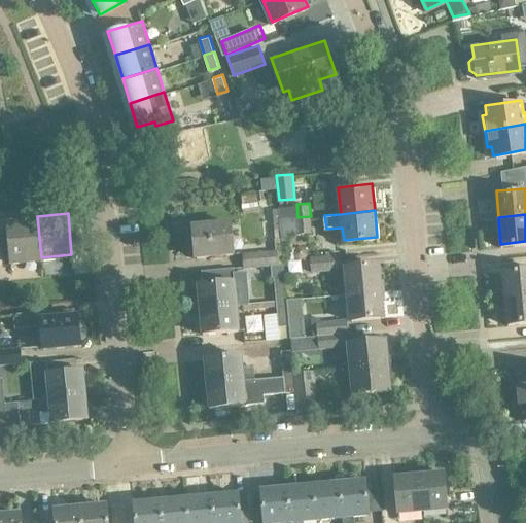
[(41,257),(37,216),(6,218),(7,230),(9,246),(10,259),(41,257)]
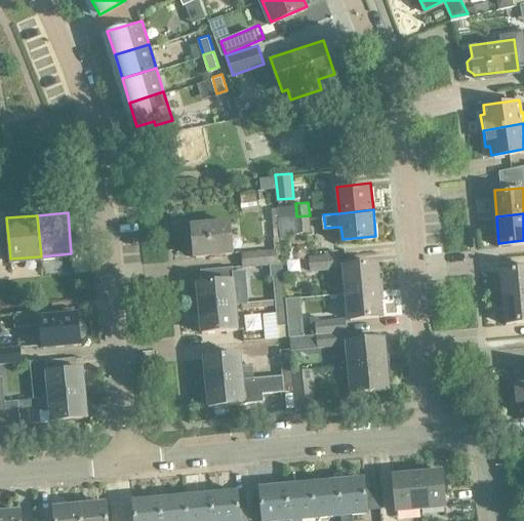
[(290,231),(293,230),(291,217),(280,218),(281,226),(281,232),(290,231)]
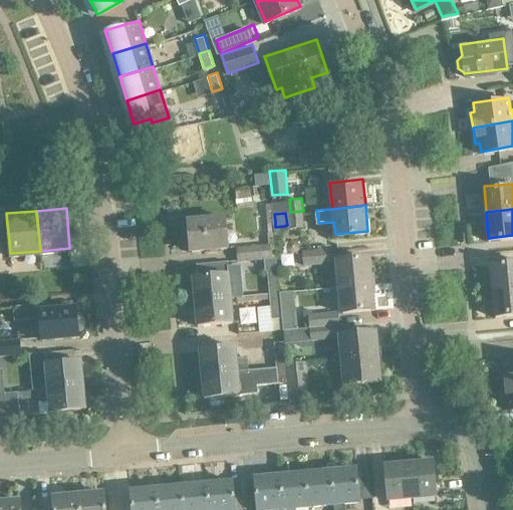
[(189,217),(192,249),(227,245),(224,214),(189,217)]
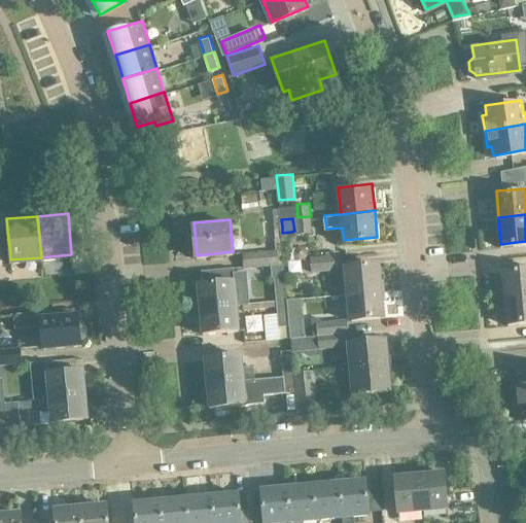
[(9,246),(7,230),(0,230),(0,240),(1,246),(9,246)]
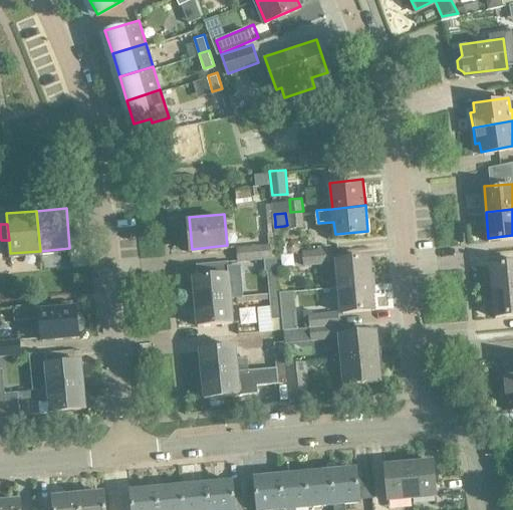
[(239,258),(272,255),(270,243),(238,246),(239,258)]
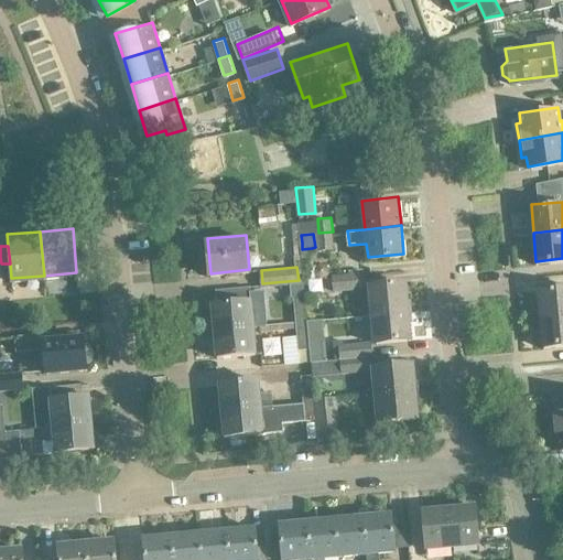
[(333,291),(365,288),(364,275),(326,277),(327,286),(333,284),(333,291)]
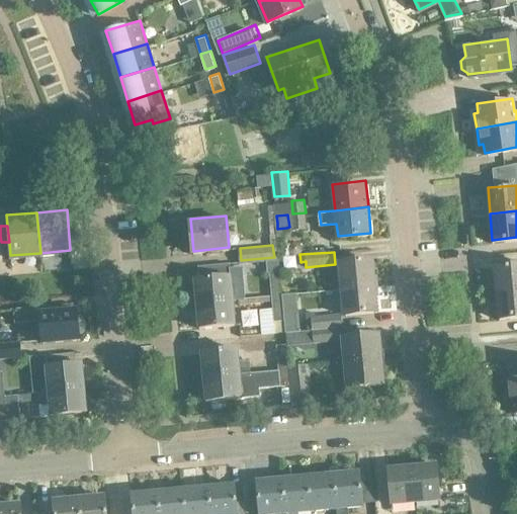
[(342,287),(375,284),(373,258),(340,261),(342,287)]
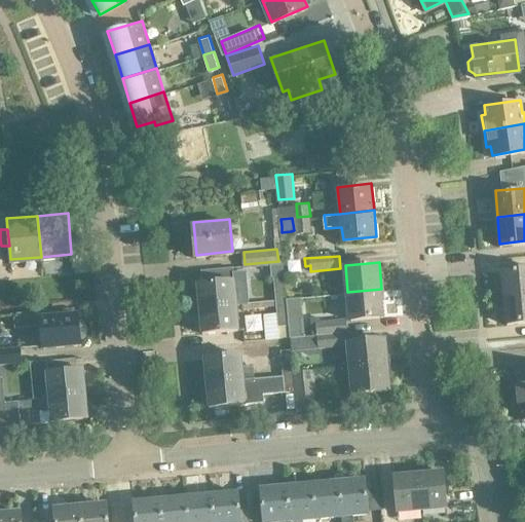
[(503,295),(524,293),(524,266),(501,269),(503,295)]
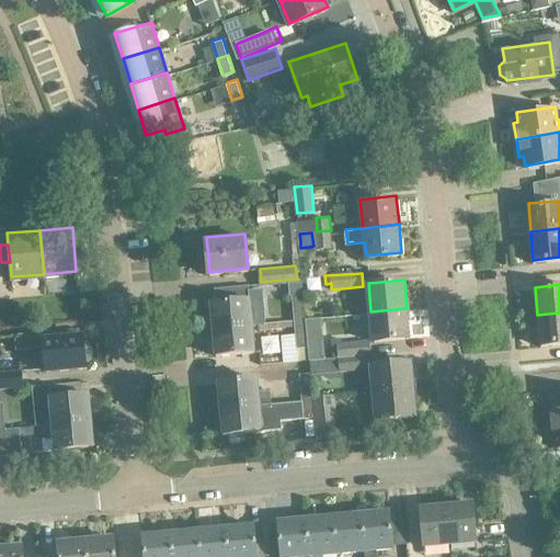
[(294,316),(294,319),(305,319),(303,293),(303,292),(292,293),(292,294),(294,316)]
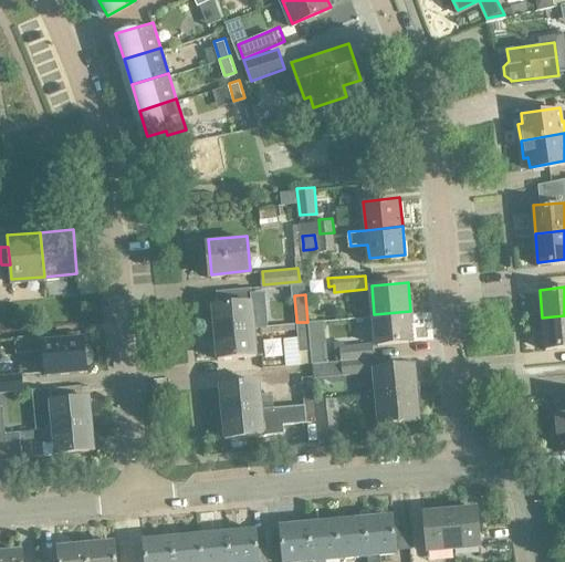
[(216,331),(254,326),(252,300),(212,303),(216,331)]
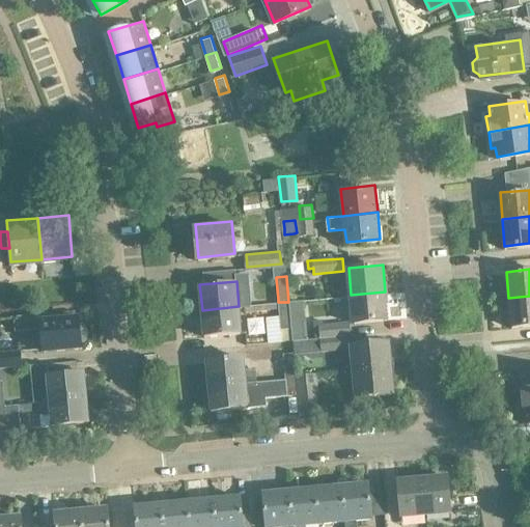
[(385,292),(351,295),(354,321),(387,319),(385,292)]
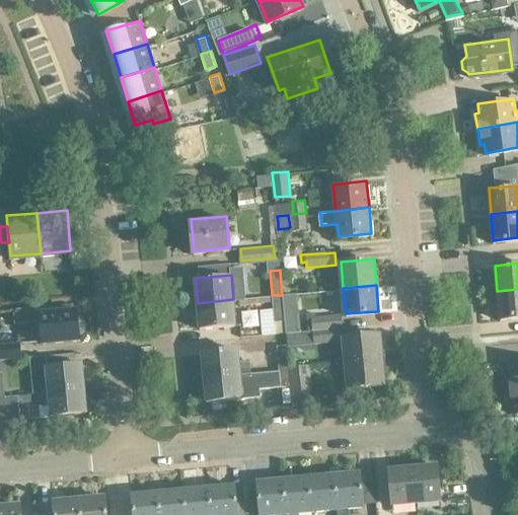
[(517,289),(497,291),(499,317),(517,315),(517,289)]
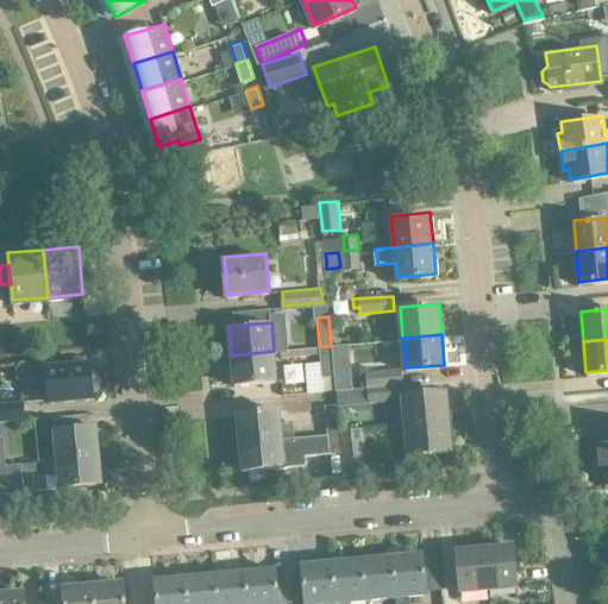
[(353,387),(349,341),(332,344),(336,388),(353,387)]
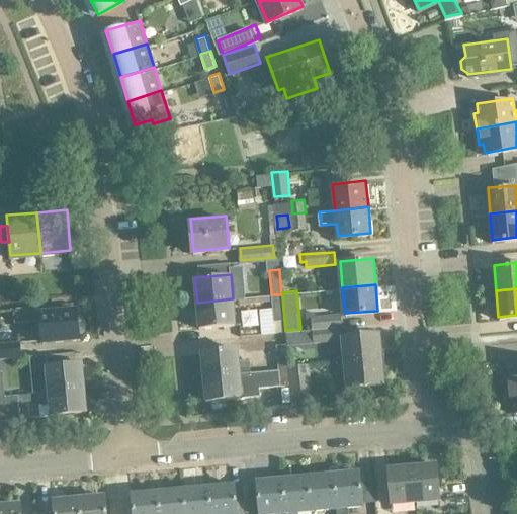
[(251,296),(255,319),(269,317),(265,293),(251,296)]
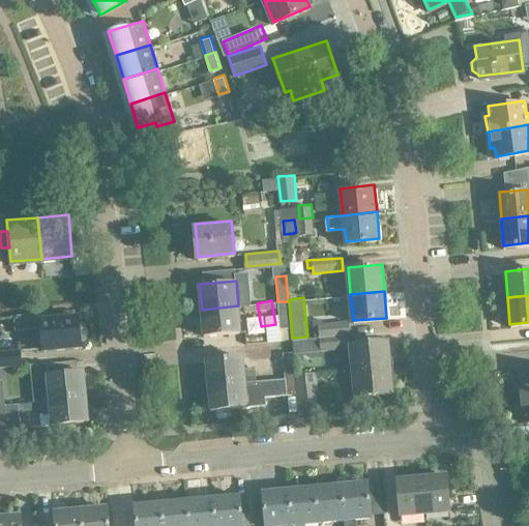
[(281,327),(290,326),(288,301),(277,301),(281,327)]
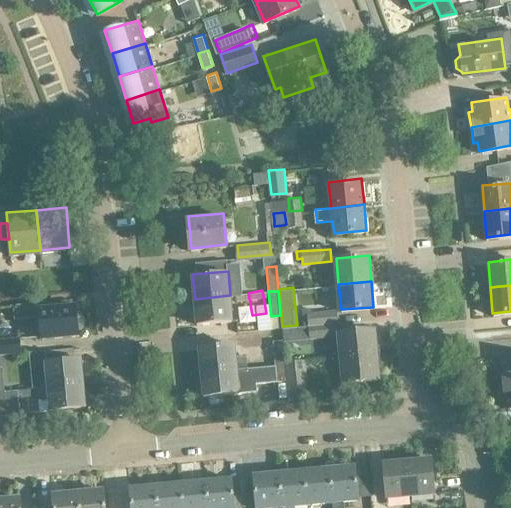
[(232,320),(230,295),(195,299),(197,323),(232,320)]
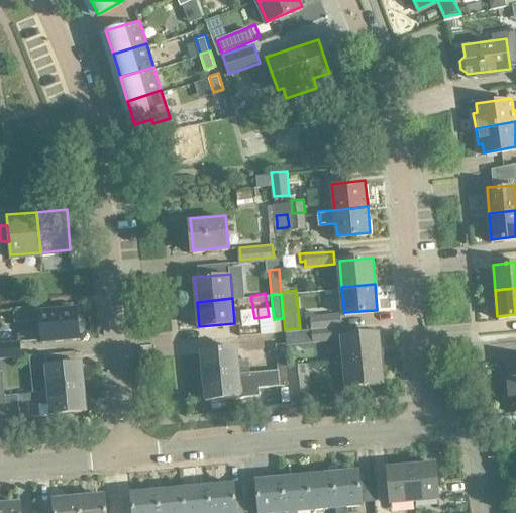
[(40,310),(43,340),(79,336),(78,329),(81,329),(84,326),(83,316),(79,313),(76,314),(75,307),(40,310)]
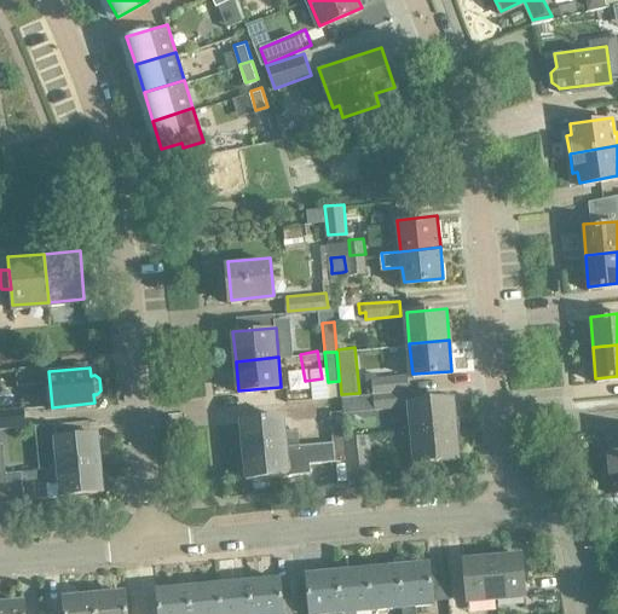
[(373,393),(406,389),(404,374),(371,378),(373,393)]
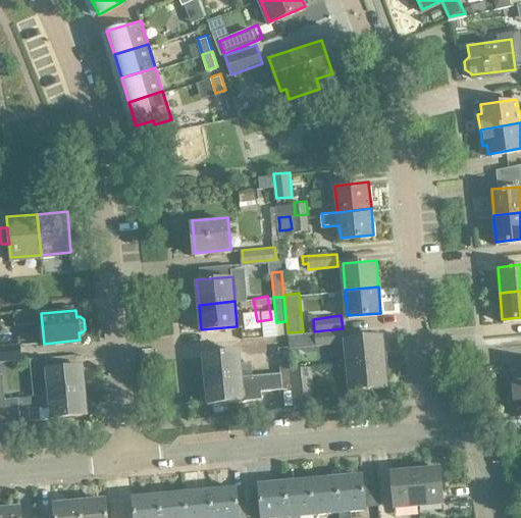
[(343,328),(314,331),(316,345),(345,342),(343,328)]
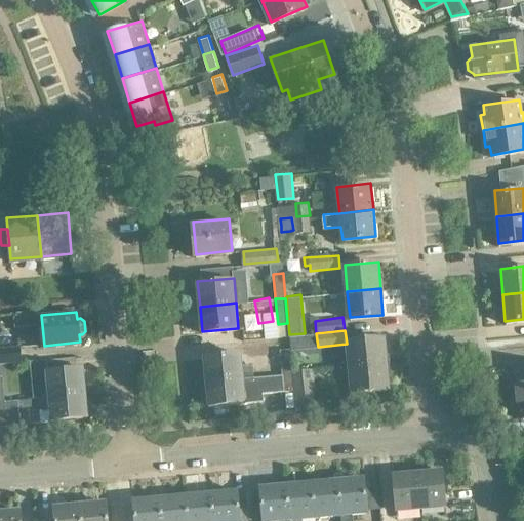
[(340,365),(350,365),(351,366),(388,363),(386,337),(348,341),(349,353),(339,353),(340,365)]
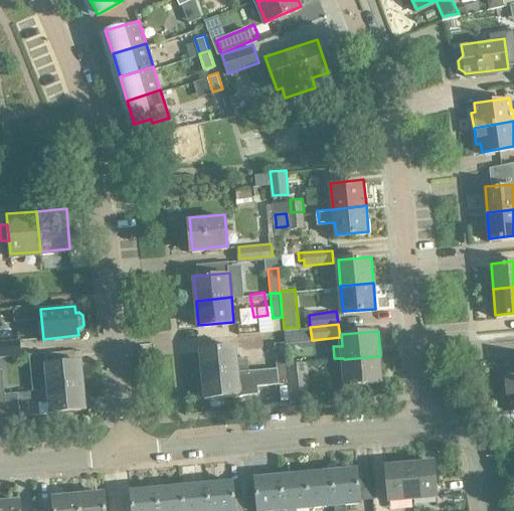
[(0,340),(0,355),(19,353),(18,339),(0,340)]
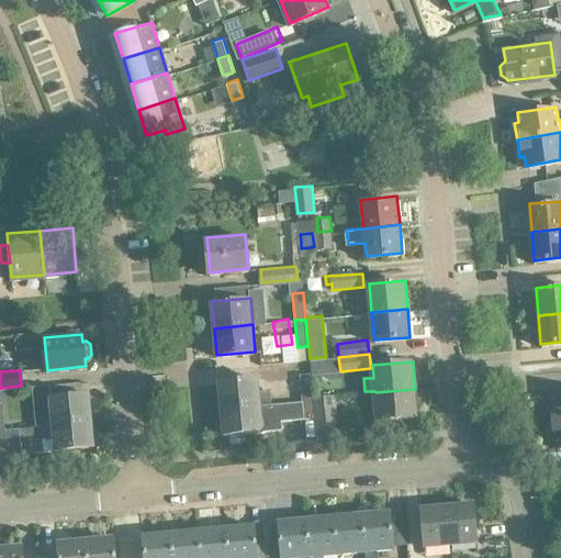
[(311,372),(300,374),(302,400),(313,399),(313,397),(311,372)]
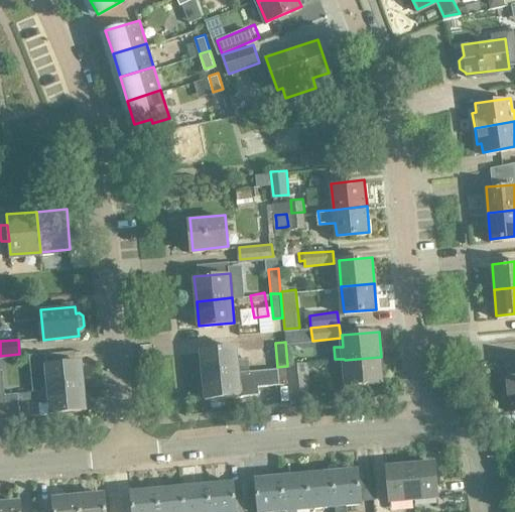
[(202,350),(204,374),(250,370),(249,357),(238,358),(237,347),(202,350)]
